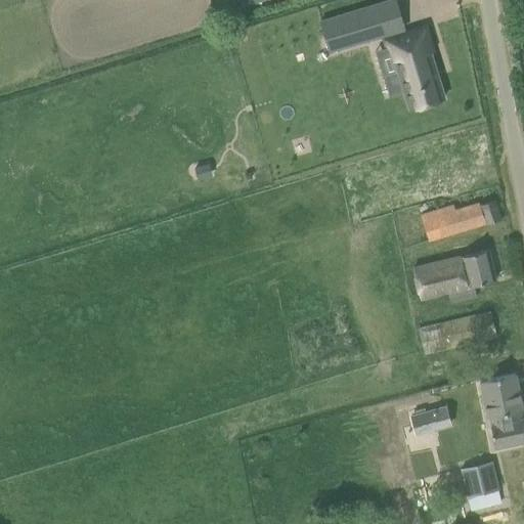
[(378,3),(320,22),(330,51),(387,33),(378,4),(378,3)]
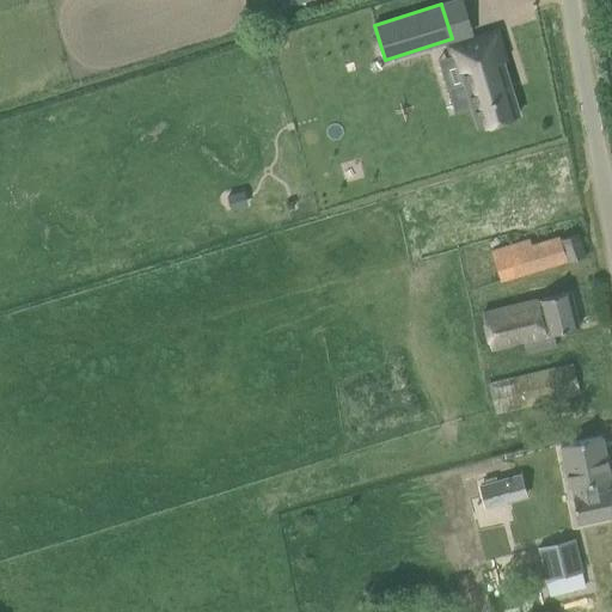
[(465,83),(447,89),(454,112),(472,106),(478,128),(518,116),(500,60),(503,59),(495,32),(453,46),(456,54),(465,83)]
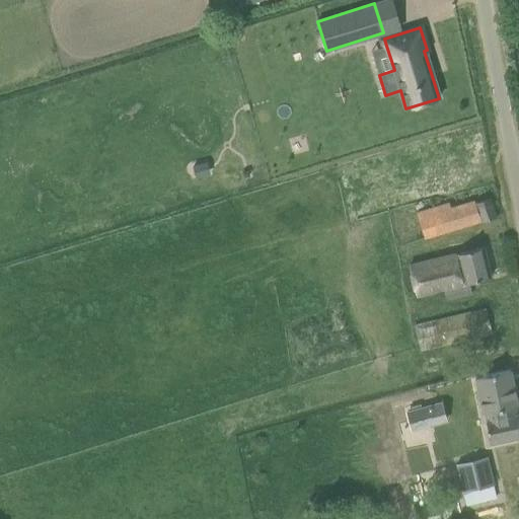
[(204,162),(193,166),(197,178),(208,175),(204,162)]
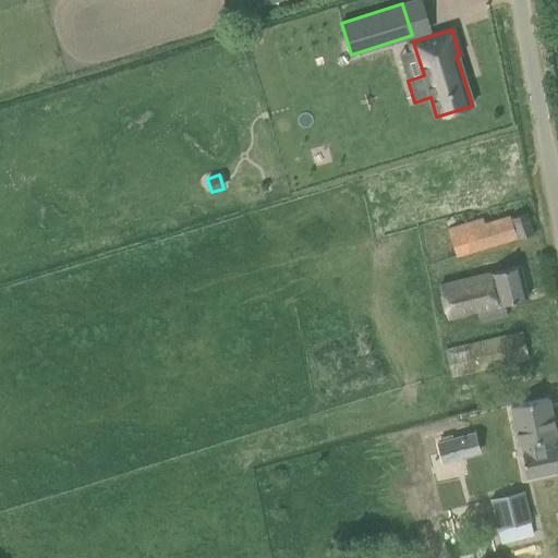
[(526,213),(506,219),(505,217),(489,221),(472,227),(470,220),(447,227),(456,256),(512,239),(512,240),(533,233),(526,213)]
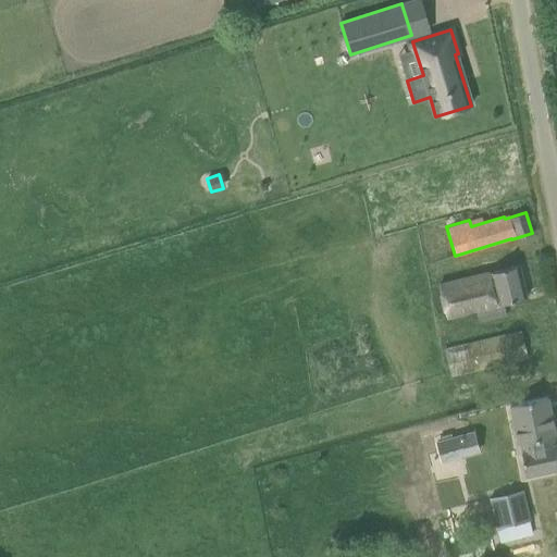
[(475,309),(478,321),(506,314),(503,302),(527,297),(518,264),(438,285),(446,317),(475,309)]
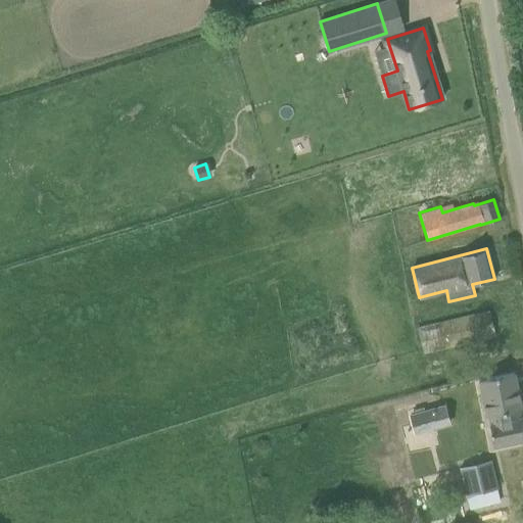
[(469,315),(417,327),(422,353),(475,341),(474,340),(494,335),(488,311),(469,316),(469,315)]
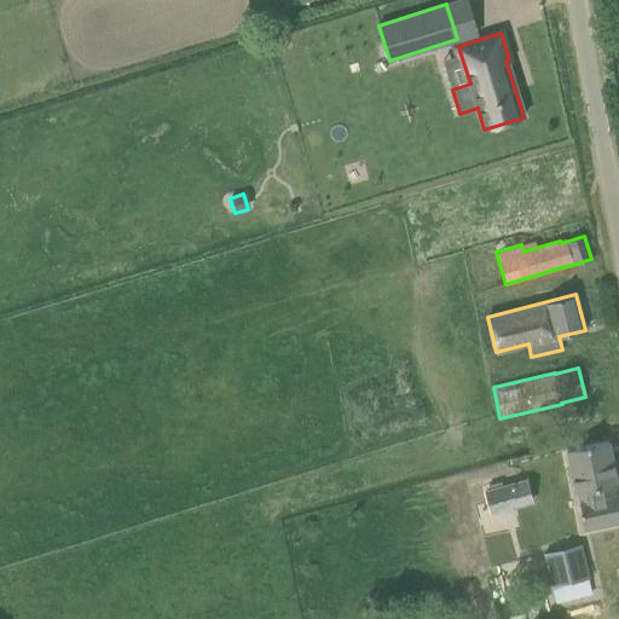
[(608,441),(566,450),(576,493),(578,492),(580,502),(578,502),(584,530),(618,521),(618,503),(617,495),(615,495),(614,485),(617,484),(608,441)]
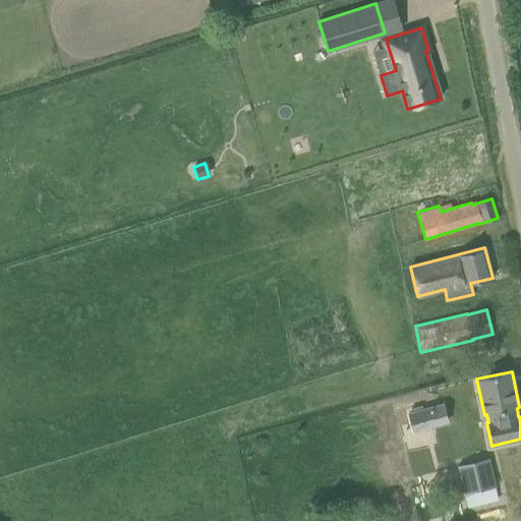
[(488,459),(457,467),(467,507),(498,500),(495,486),(496,486),(488,459)]
